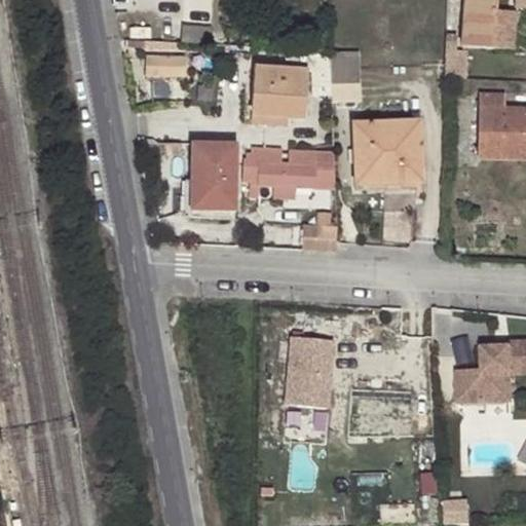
[(525,0),(461,0),(459,46),(512,49),(514,11),(492,11),(492,0),(514,0),(514,7),(525,7),(525,0)]
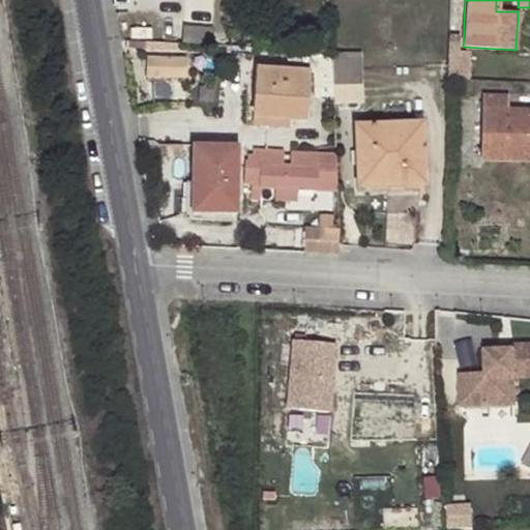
[(182,26),(181,42),(209,45),(210,27),(182,26)]
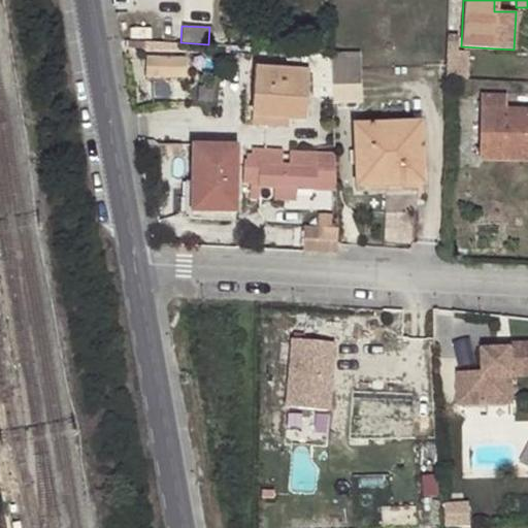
[(354,40),(329,41),(330,52),(330,54),(354,53),(354,40)]
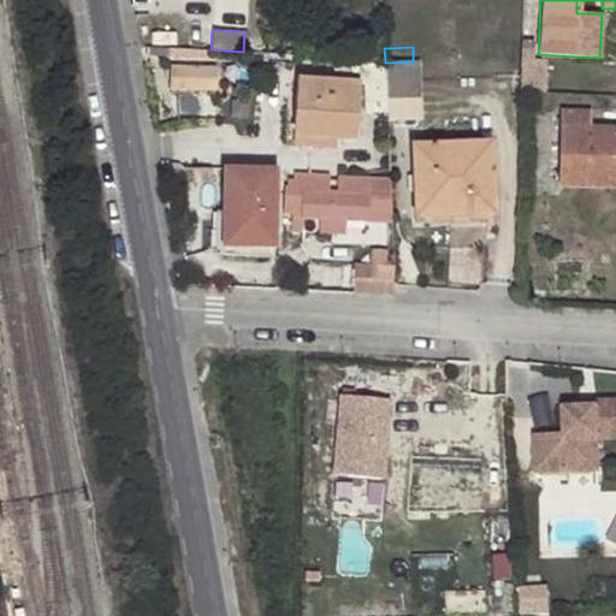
[(363,114),(388,114),(388,112),(386,99),(385,81),(385,63),(385,60),(365,60),(332,58),(335,82),(296,78),(291,134),(335,138),(356,140),(360,83),(363,83),(363,114)]
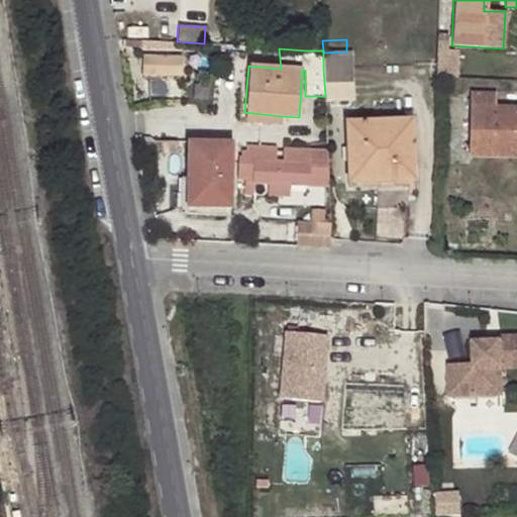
[(346,52),(323,53),(323,68),(353,67),(352,52),(346,52)]
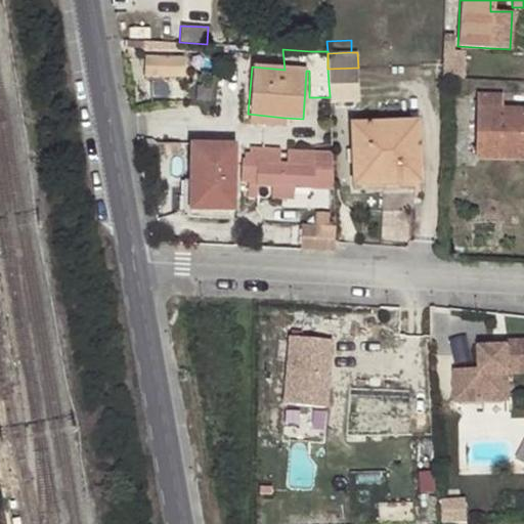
[(151,54),(151,76),(191,76),(191,54),(151,54)]
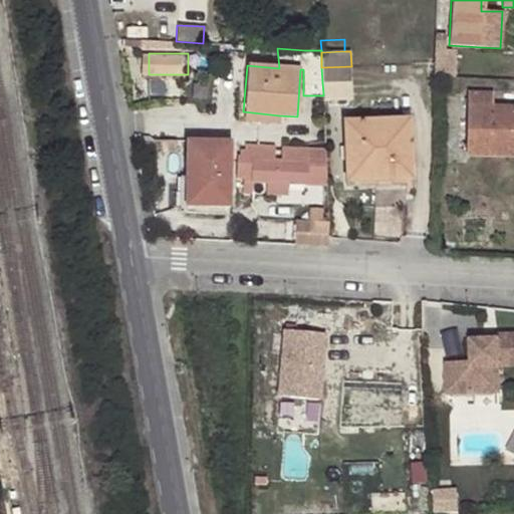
[(351,82),(351,66),(321,67),(322,82),(337,82),(351,82)]
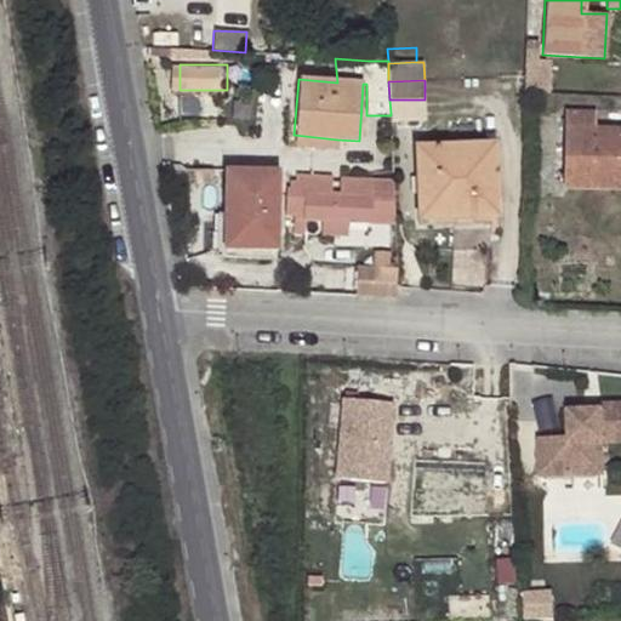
[(389,100),(391,113),(409,113),(408,100),(389,100)]
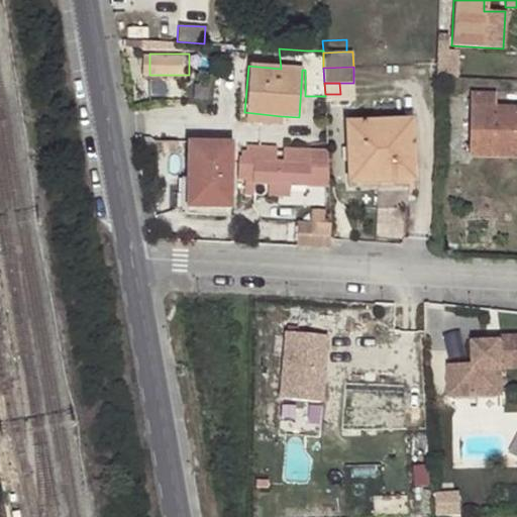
[(513,123),(516,122),(516,108),(494,107),(494,94),(472,93),(470,154),(511,156),(513,123)]
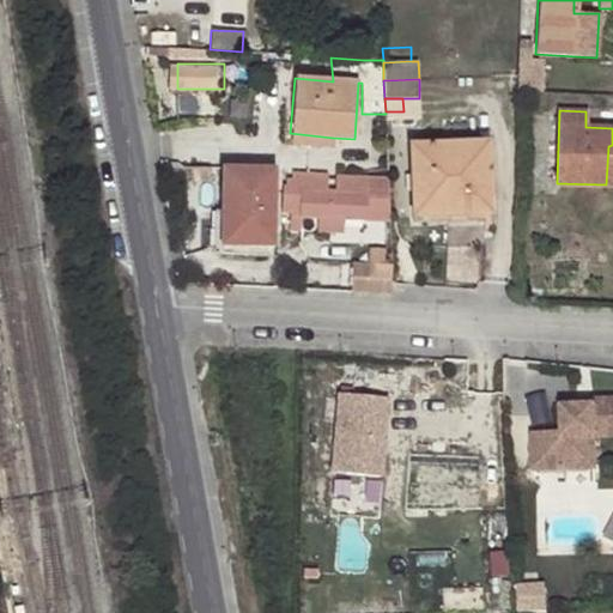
[(332,147),(333,138),(290,133),(290,144),(332,147)]
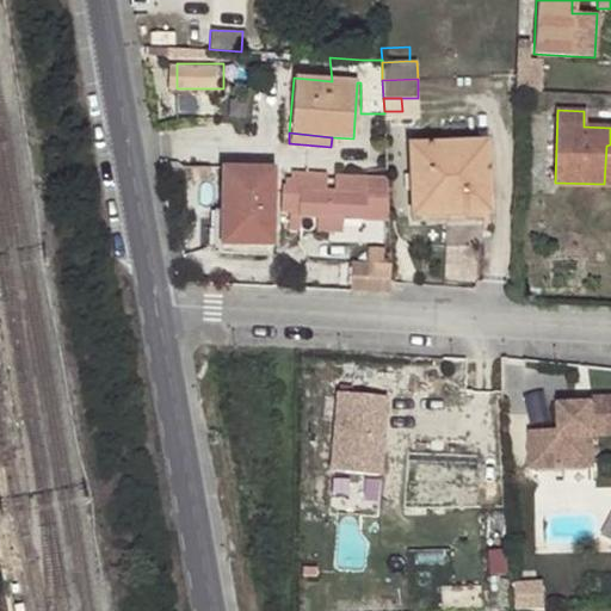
[(409,144),(411,173),(427,172),(427,192),(420,192),(421,216),(482,214),(489,214),(486,142),(409,144)]
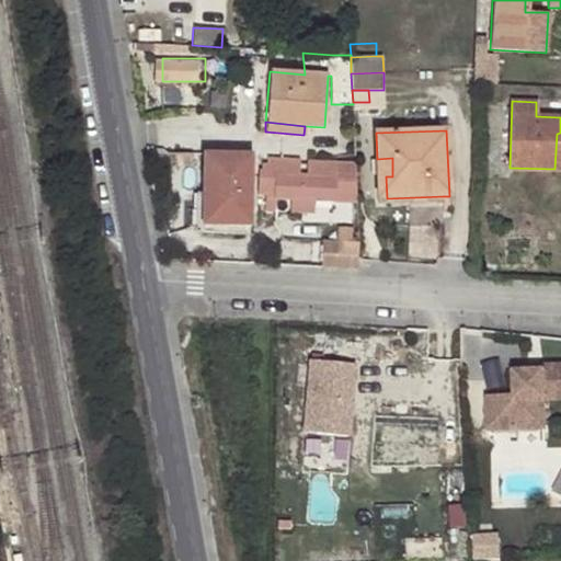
[(203,225),(203,232),(241,232),(240,226),(250,226),(252,155),(204,153),(204,193),(203,225)]
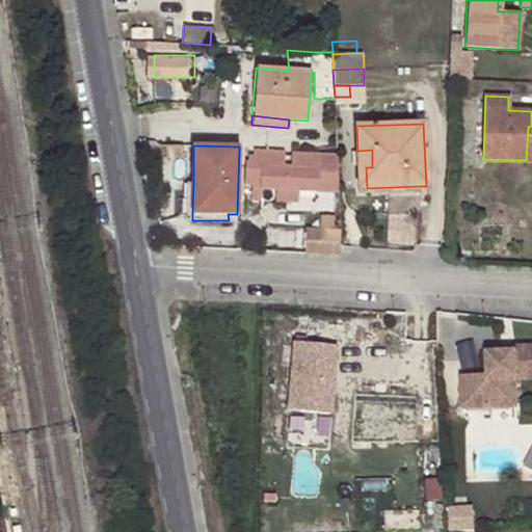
[(284,152),(254,150),(251,189),(276,190),(275,202),(297,203),(298,190),(338,193),(337,155),(293,152),(292,165),(283,165),(284,152)]
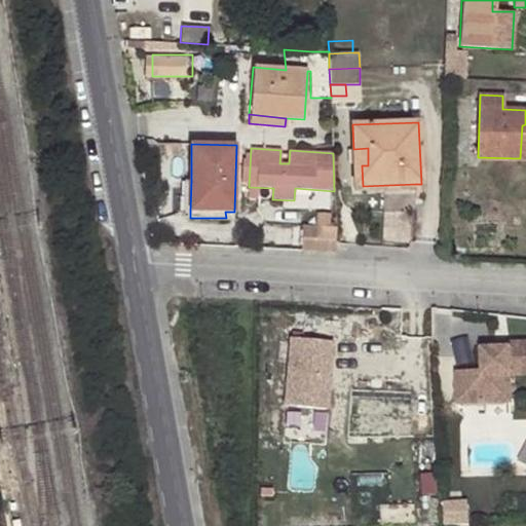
[(368,148),(353,149),(354,187),(363,186),(362,165),(368,165),(368,148)]
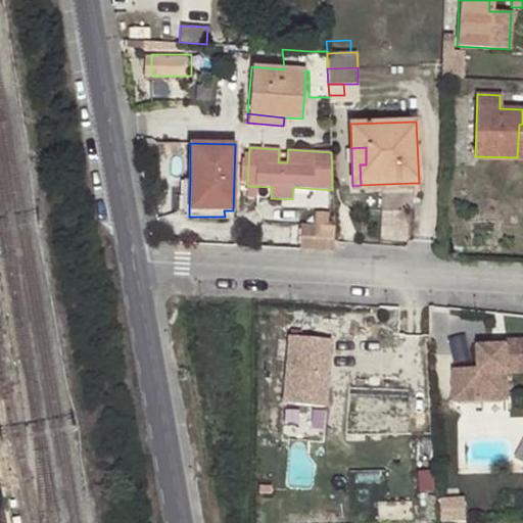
[(361,185),(352,186),(352,191),(413,189),(413,183),(361,185)]
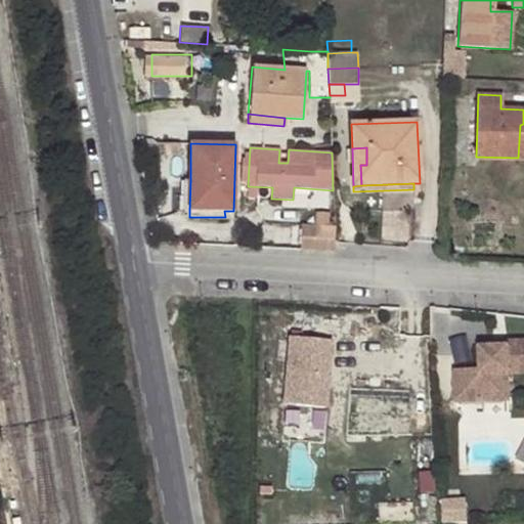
[(335,407),(341,337),(296,333),(290,403),(335,407)]
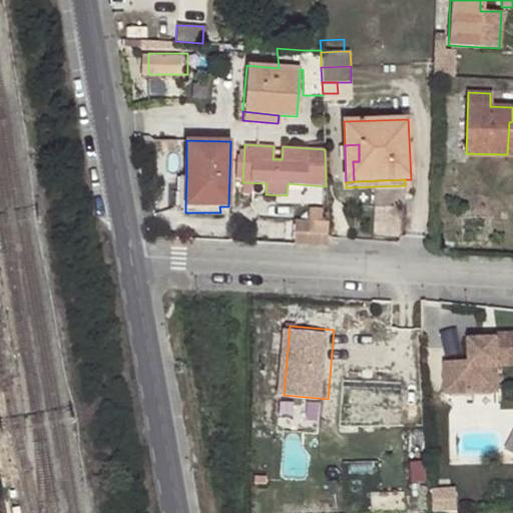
[(512,332),(490,334),(490,339),(477,339),(464,340),(465,361),(439,363),(441,395),(494,392),(493,365),(512,364),(512,332)]
